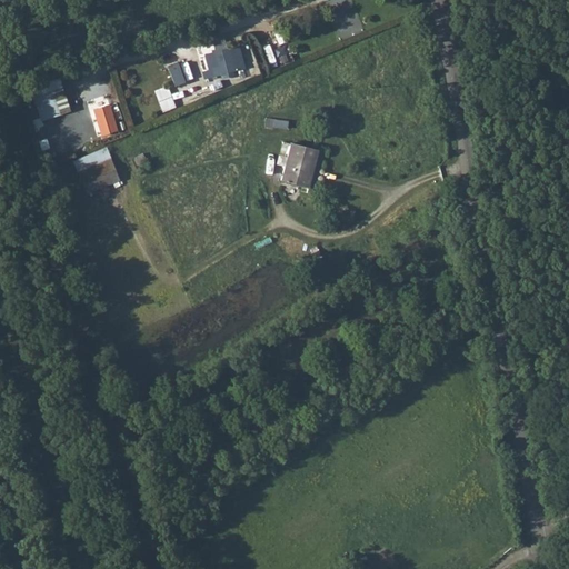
[(202,71),(205,79),(221,75),(222,78),(233,75),(229,58),(207,63),(209,70),(202,71)]
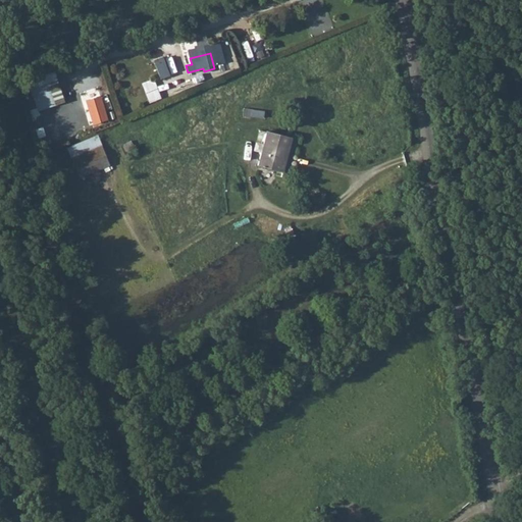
[(143,83),(150,102),(162,97),(155,79),(143,83)]
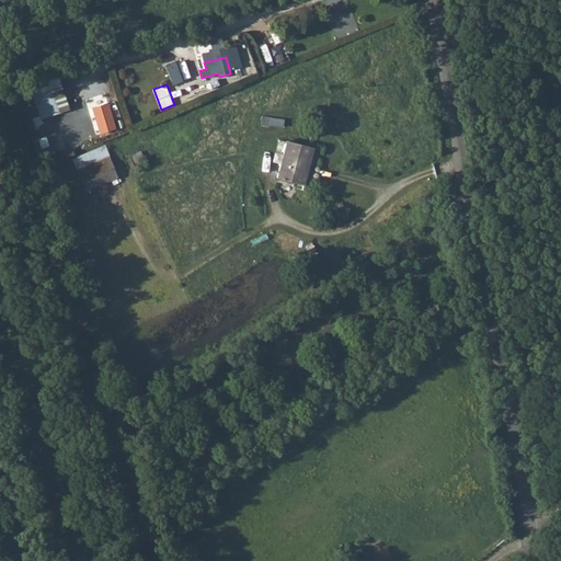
[(41,118),(60,113),(54,89),(34,94),(41,118)]
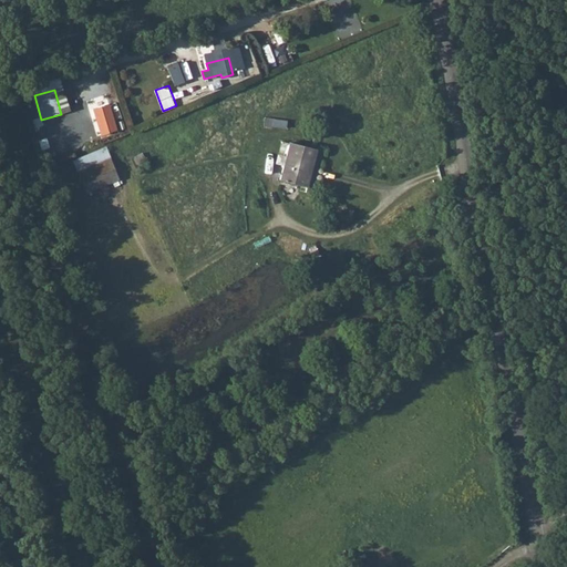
[(102,135),(120,130),(112,103),(94,107),(102,135)]
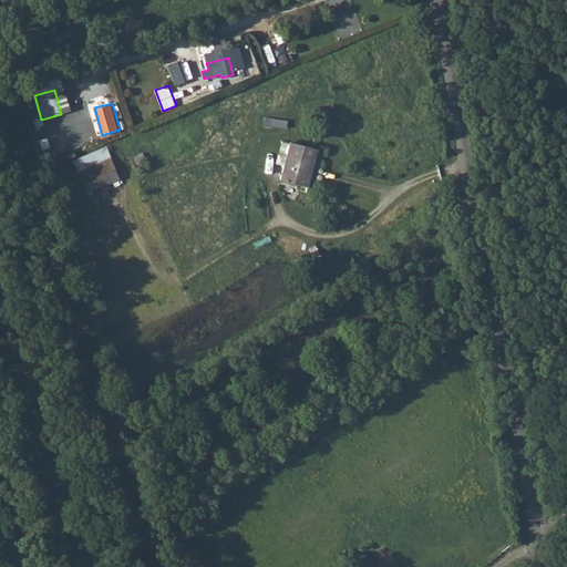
[(70,106),(63,110),(68,120),(74,116),(70,106)]
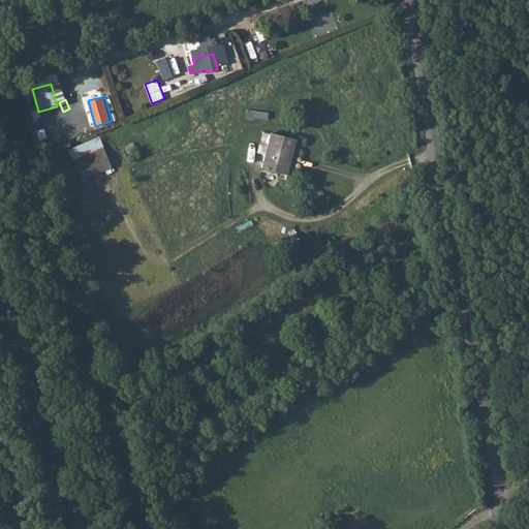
[(270,132),(260,167),(282,173),(291,137),(270,132)]
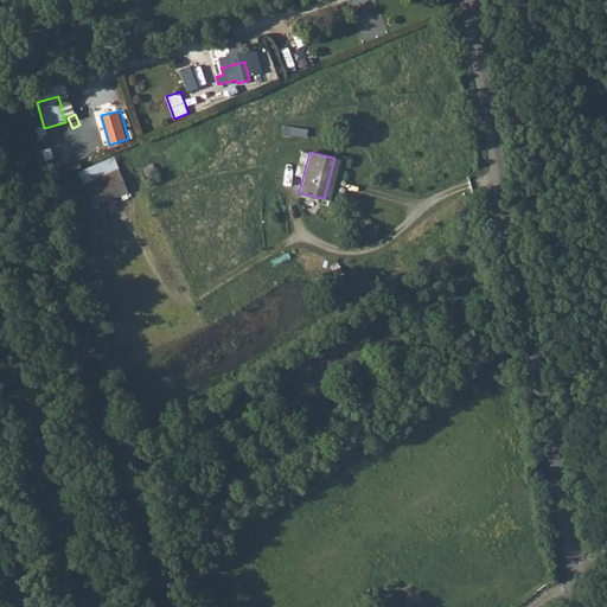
[(78,172),(93,206),(127,192),(113,158),(78,172)]
